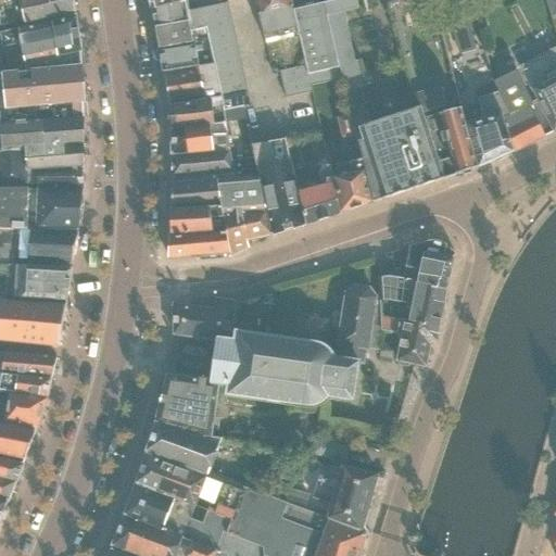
[(0,0),(0,26),(7,25),(4,15),(23,12),(20,0),(0,0)]
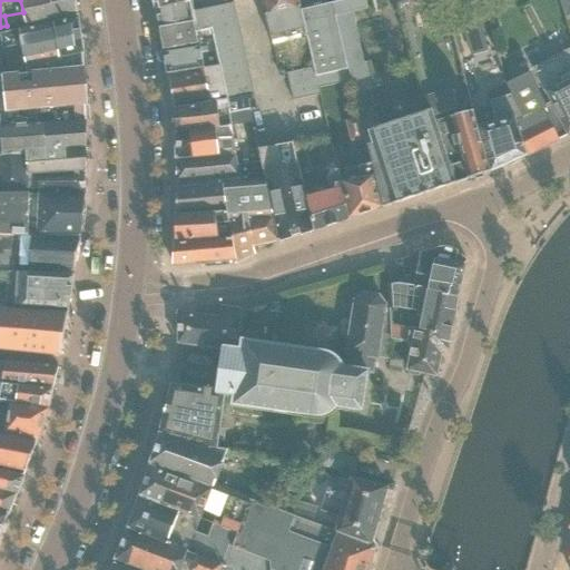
[(20,0),(23,12),(5,16),(7,26),(26,20),(27,28),(77,17),(75,0),(20,0)]
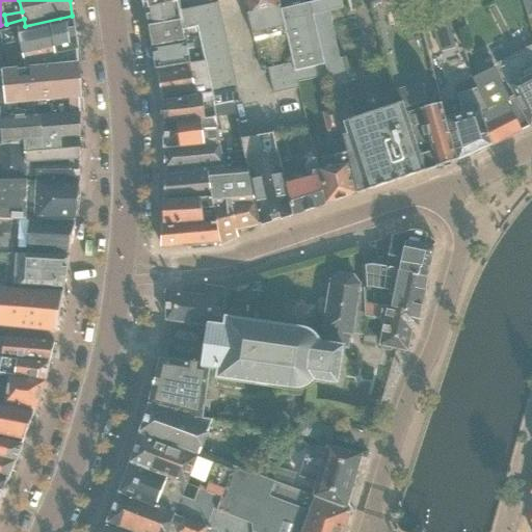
[(142,0),(144,9),(178,1),(177,0),(142,0)]
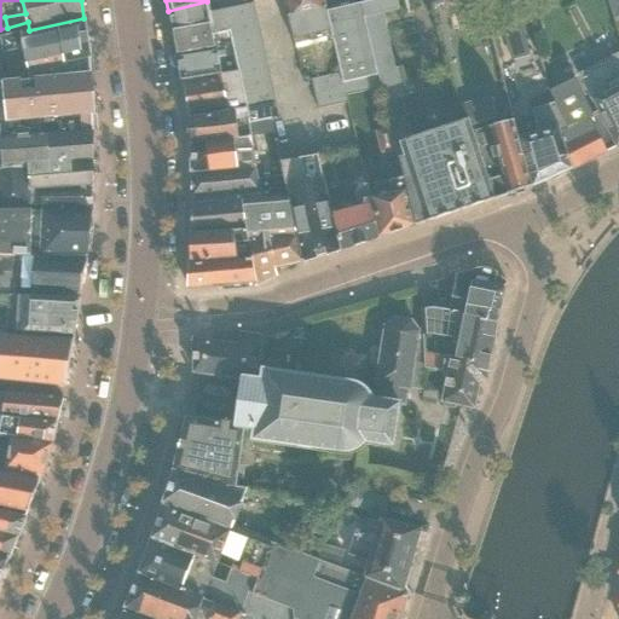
[(284,0),(295,50),(331,41),(325,12),(323,0),(284,0)]
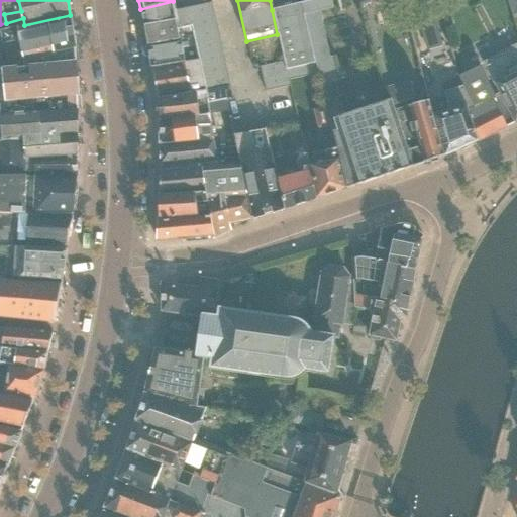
[(336,81),(338,81),(320,11),(333,8),(331,0),(315,0),(316,0),(272,10),(277,34),(283,62),(285,70),(316,63),(318,73),(326,106),(332,132),(346,189),(411,168),(394,94),(393,85),(387,87),(390,100),(344,116),(336,81)]
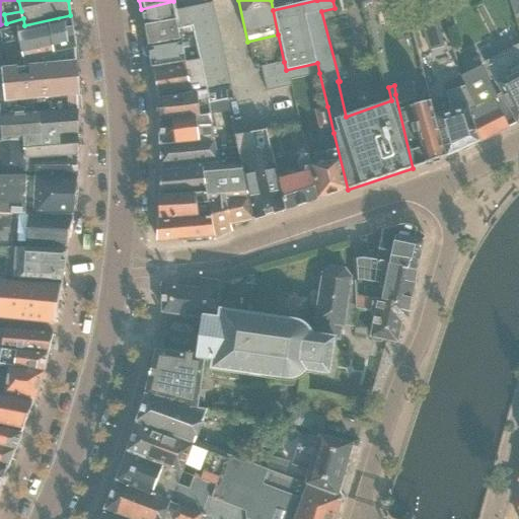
[(518,0),(509,0),(514,15),(518,13),(518,0)]
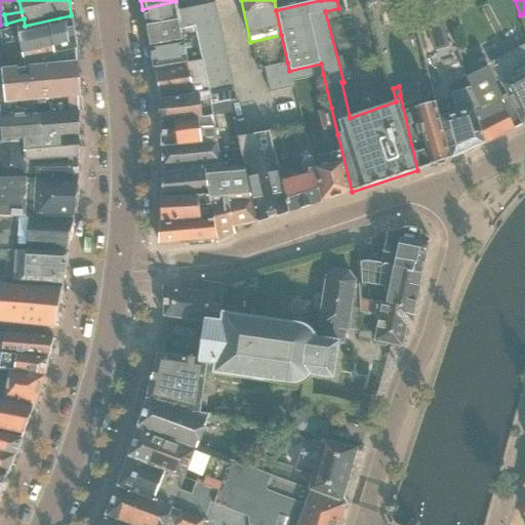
[(177,10),(175,1),(143,9),(147,27),(178,22),(179,22),(177,10)]
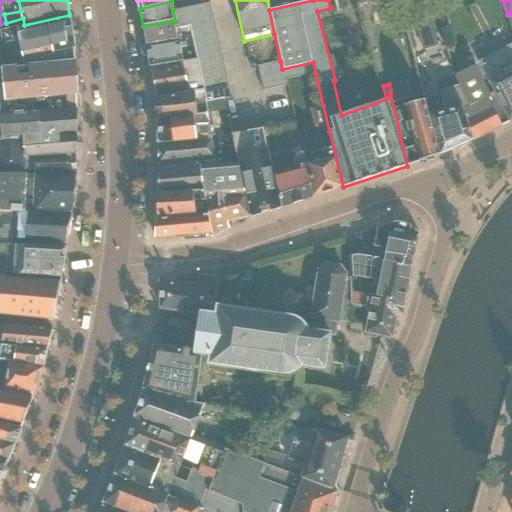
[(189,20),(213,15),(210,2),(173,10),(175,21),(174,21),(176,29),(190,27),(189,20)]
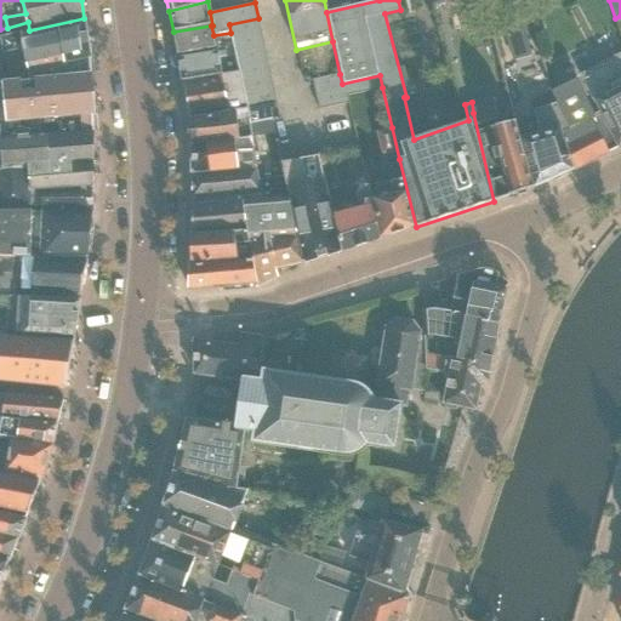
[(443,46),(459,41),(449,4),(433,7),(443,46)]
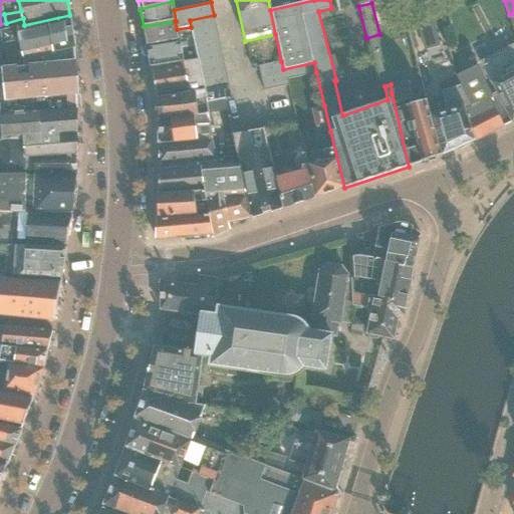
[(393,30),(406,26),(401,9),(388,13),(393,30)]
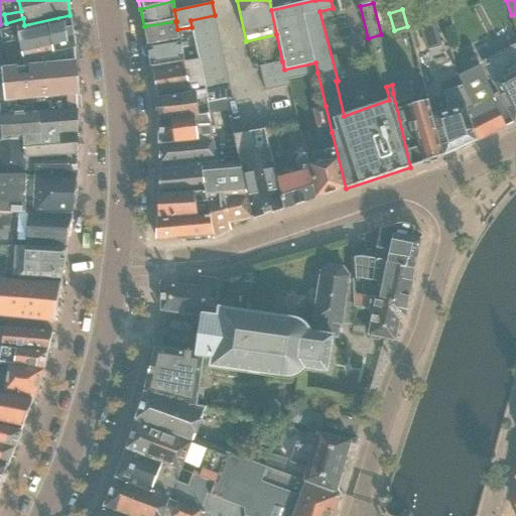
[(75,47),(70,16),(70,15),(24,25),(18,27),(0,30),(0,32),(2,43),(19,39),(23,58),(24,67),(44,65),(42,53),(75,47)]
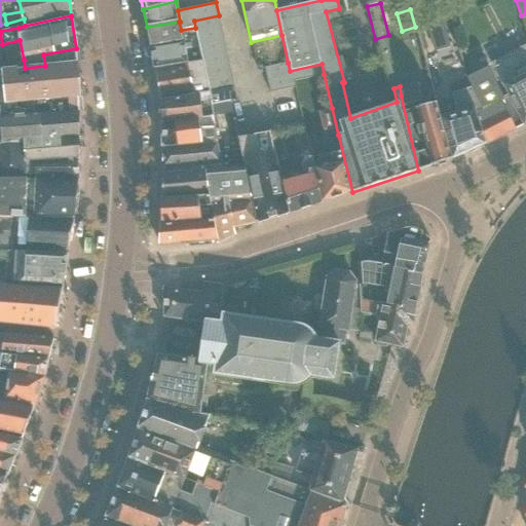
[(195,33),(221,28),(219,15),(194,21),(195,28),(195,33)]
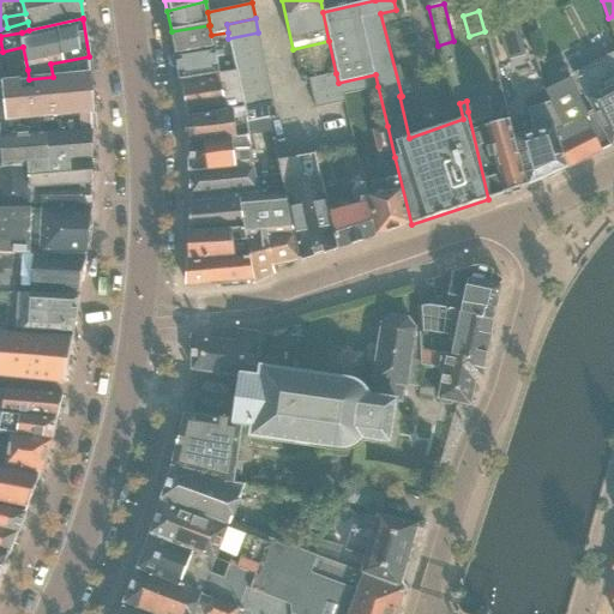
[(228,38),(228,32),(211,35),(209,25),(172,31),(172,32),(175,54),(229,44),(228,38)]
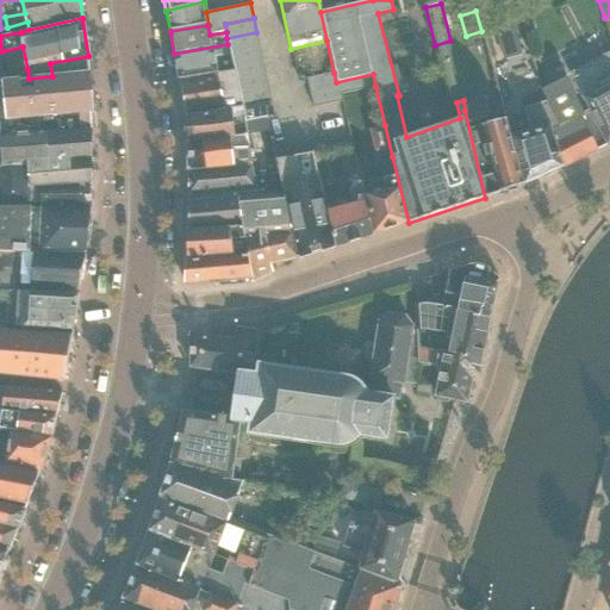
[(230,53),(260,45),(256,32),(226,38),(228,44),(229,47),(230,53)]
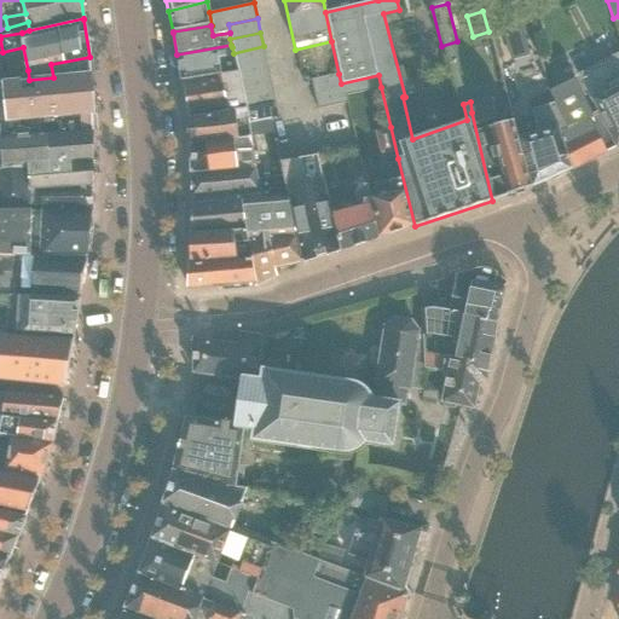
[(231,45),(177,55),(181,81),(237,70),(236,67),(233,53),(232,47),(231,45)]
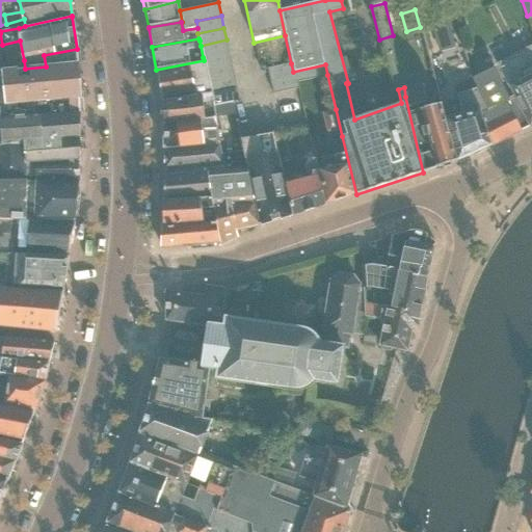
[(203,57),(229,52),(227,40),(201,46),(203,57)]
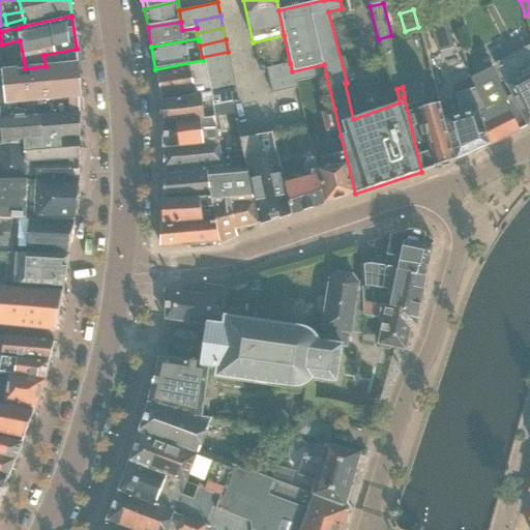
[(529,47),(496,64),(511,94),(507,97),(507,98),(504,100),(519,130),(529,124),(529,123),(529,121),(529,47)]
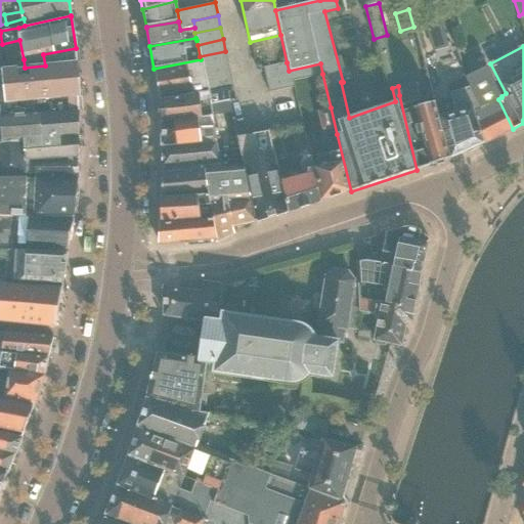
[(0,115),(34,113),(34,115),(79,112),(78,93),(77,63),(76,48),(43,54),(45,66),(25,68),(14,69),(0,70),(0,115)]
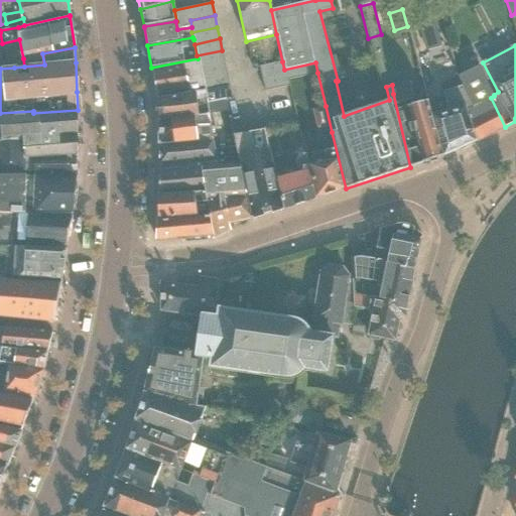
[(201,68),(225,62),(222,50),(197,55),(198,58),(199,58),(201,68)]
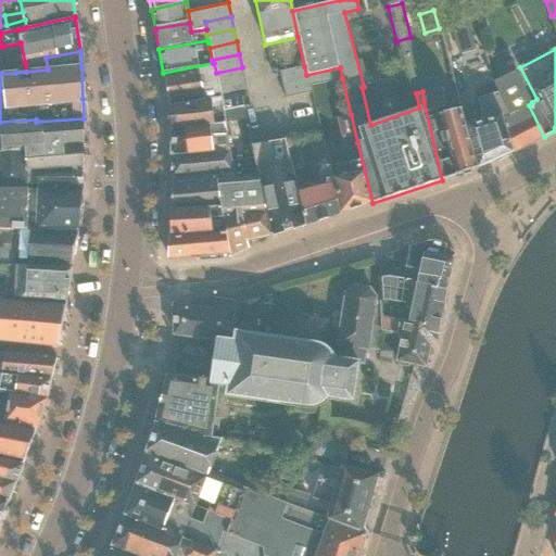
[(220,97),(218,86),(216,73),(214,63),(213,63),(163,73),(168,106),(219,97),(220,97)]
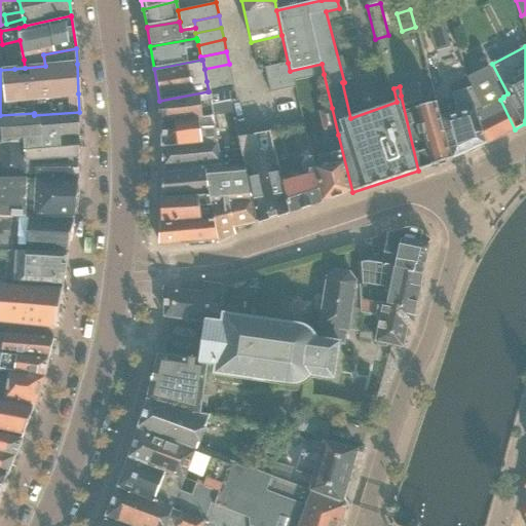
[(288,63),(264,68),(267,80),(293,74),(295,81),(324,74),(322,64),(290,71),(288,63)]
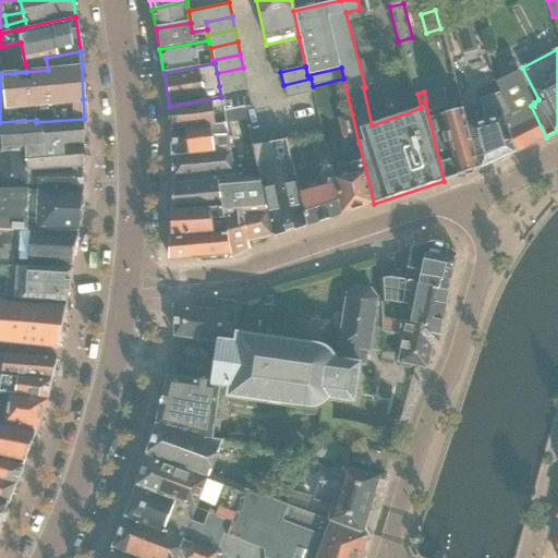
[(219,86),(245,80),(243,68),(217,73),(219,86)]
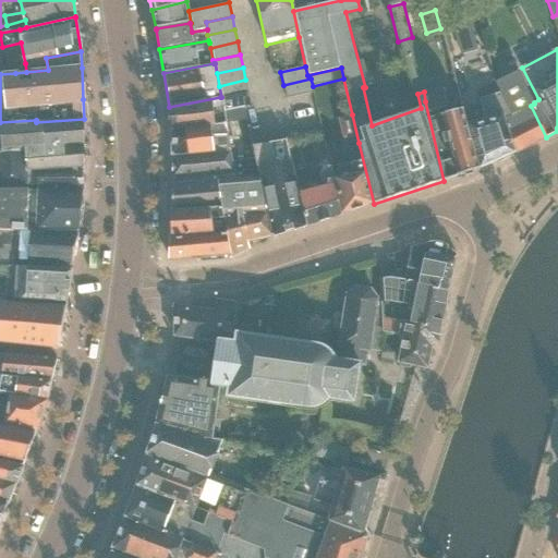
[(534,104),(534,102),(518,70),(495,82),(500,93),(513,119),(506,121),(516,153),(546,137),(531,106),(534,104)]
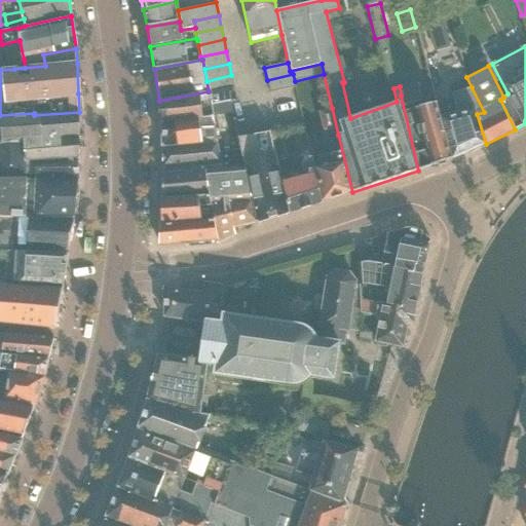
[(294,81),(295,81),(293,74),(267,80),(270,94),(295,87),(294,81)]
